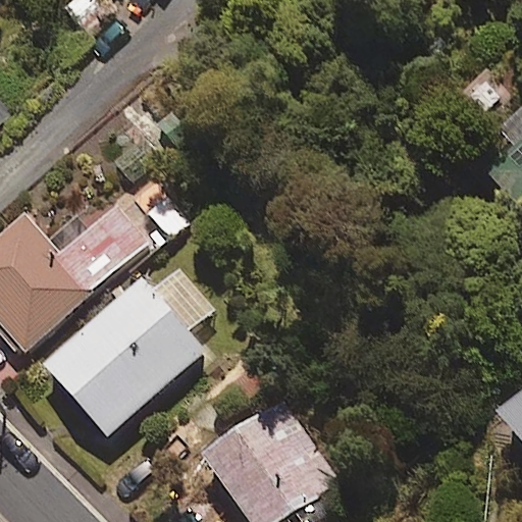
[(113,20),(94,0),(71,0),(64,7),(93,39),(113,20)]
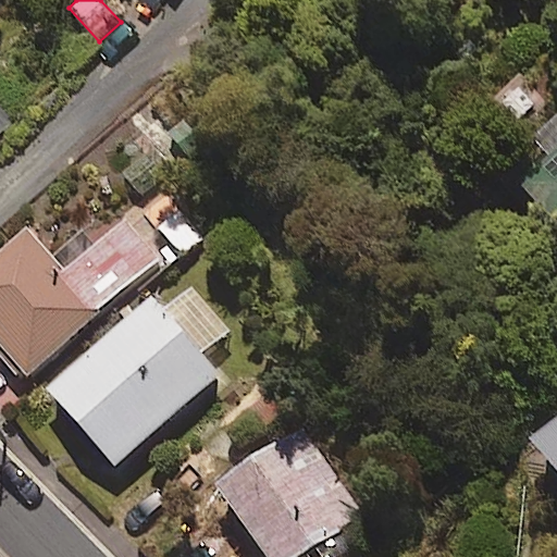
[(556,151),(520,182),(556,226),(556,151)]
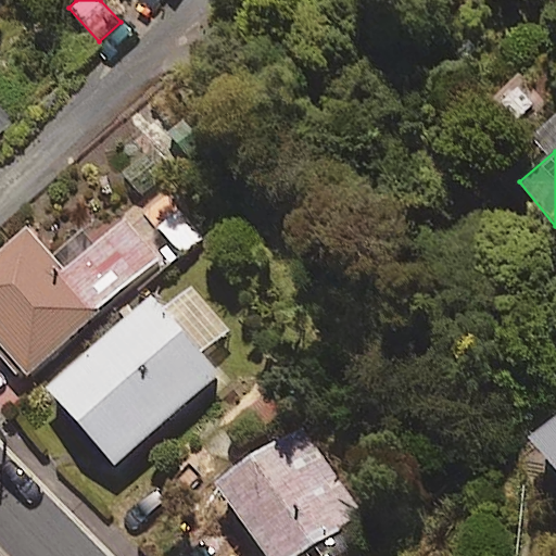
[(165,196),(144,215),(171,243),(160,253),(172,265),(203,236),(165,196)]
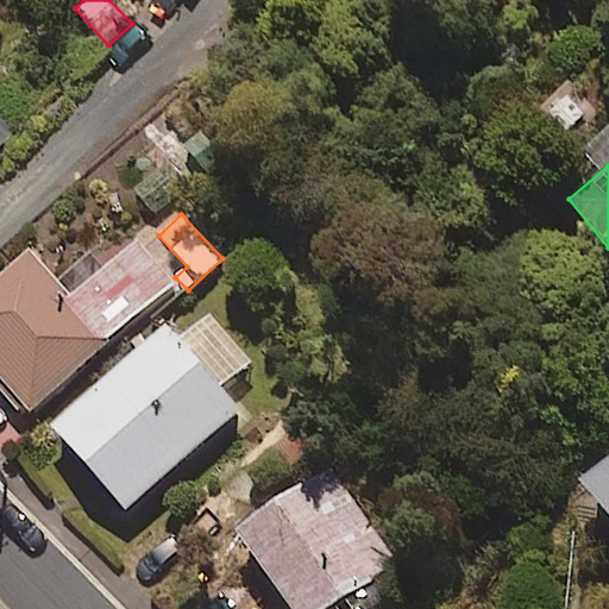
[(27,249),(0,271),(0,376),(27,408),(106,341),(27,249)]
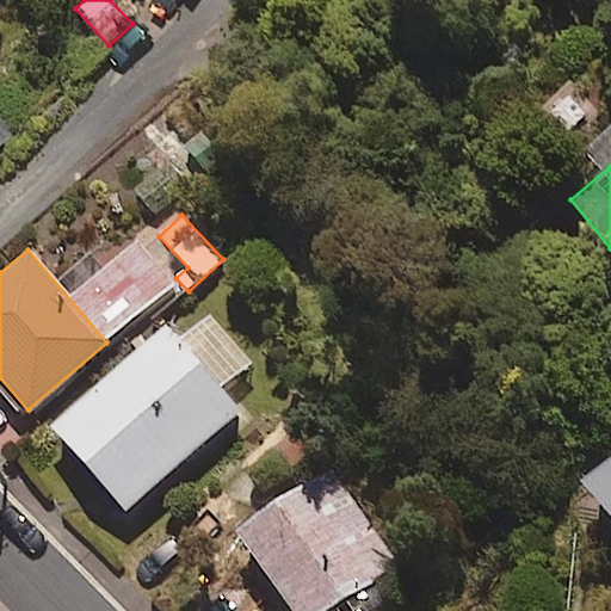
[(242,413),(168,326),(51,423),(125,511),(242,413)]
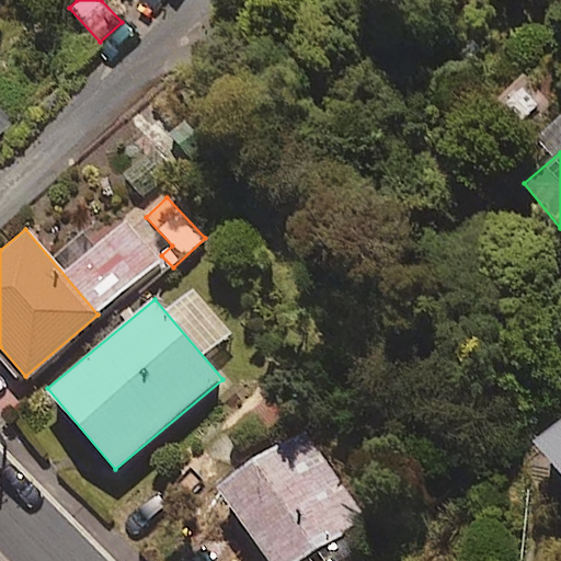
[(560,411),(534,433),(560,467),(560,411)]
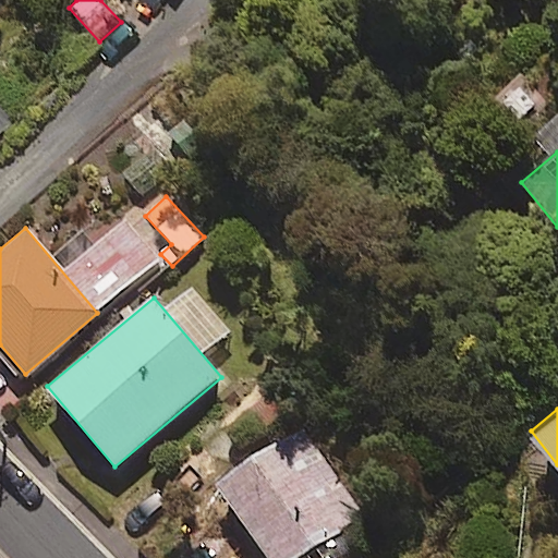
[(303,424),(216,484),(266,557),(300,557),(365,513),(303,424)]
